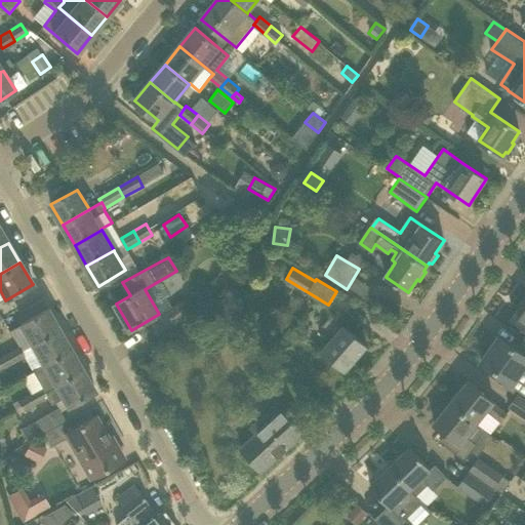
[(167,311),(173,321),(194,311),(188,299),(167,311)]
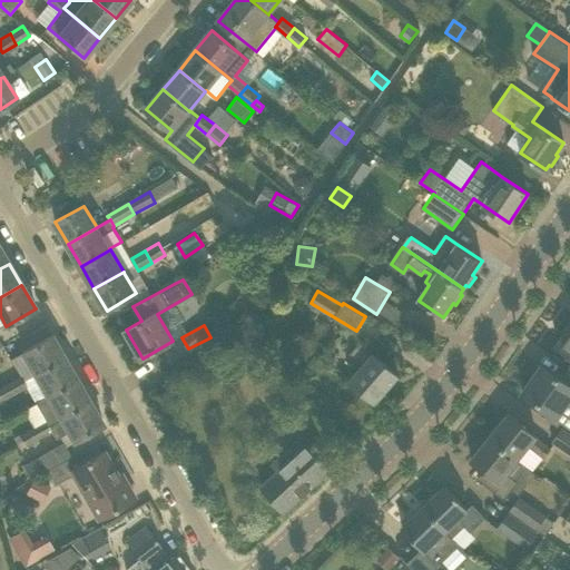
[(569,327),(558,345),(569,353),(569,327)]
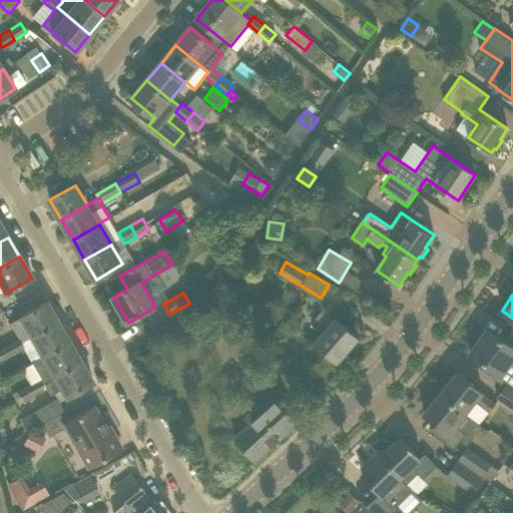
[(0,355),(58,322),(46,302),(9,323),(18,338),(0,348),(0,355)]
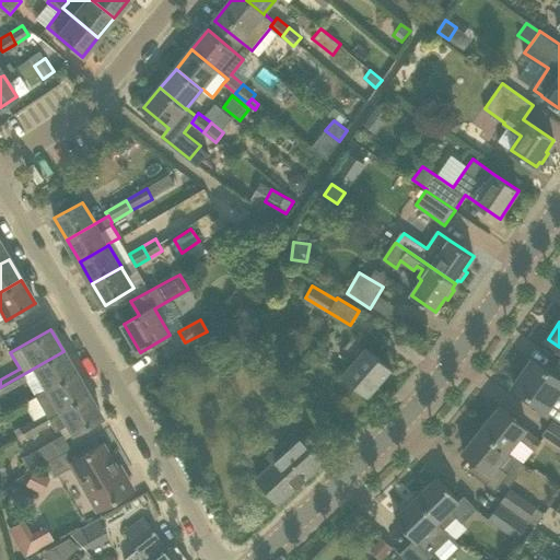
[(345,373),(369,395),(392,369),(353,336),(345,347),(358,358),(345,373)]
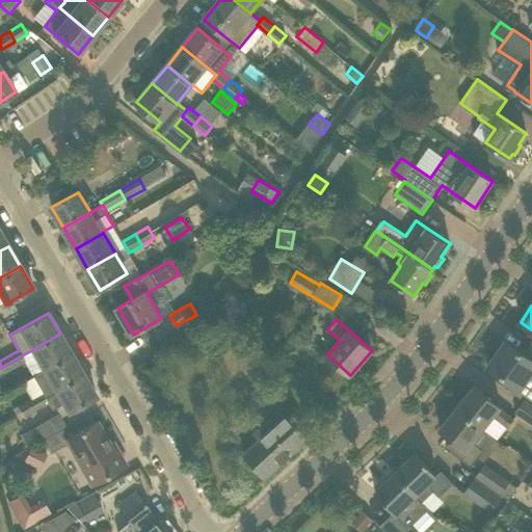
[(0,368),(0,374),(25,362),(33,377),(72,354),(60,334),(0,368)]
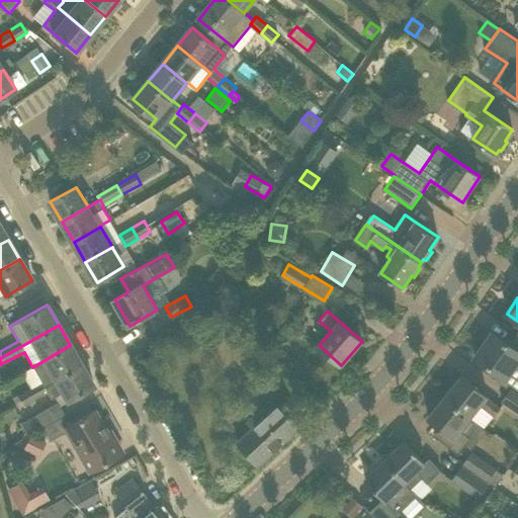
[(517,389),(517,333),(517,334),(517,340),(514,347),(494,333),(477,357),(500,374),(497,379),(508,386),(510,383),(517,389)]
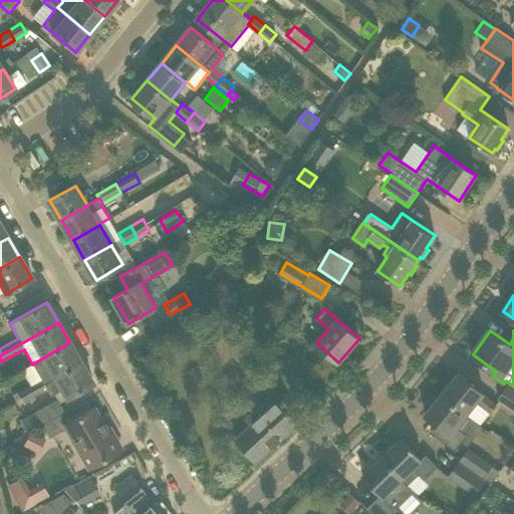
[(18,393),(21,398),(81,362),(69,342),(32,364),(41,379),(18,393)]
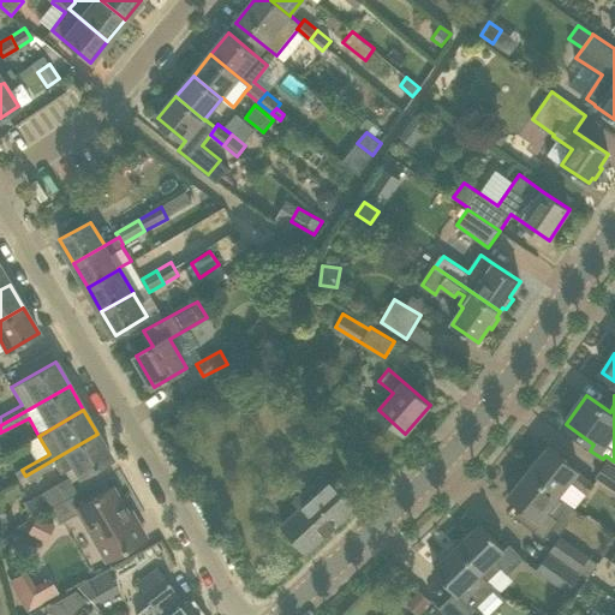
[(25,476),(28,481),(55,465),(61,473),(72,466),(78,477),(111,458),(97,434),(25,476)]
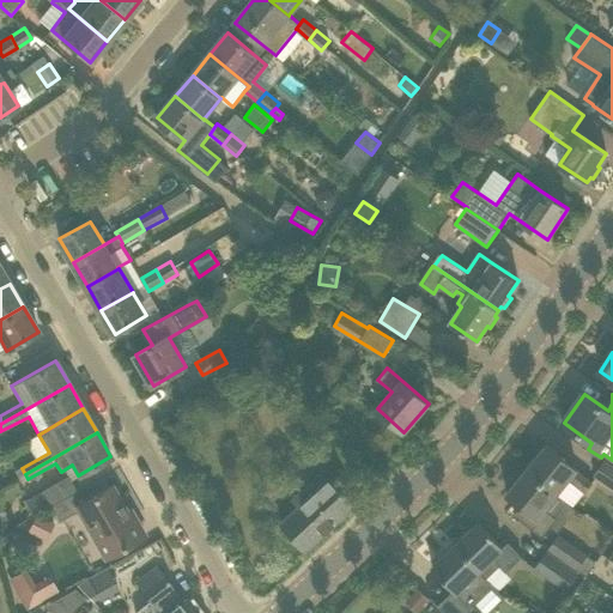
[(557,495),(558,493),(569,479),(584,491),(586,492),(593,483),(547,445),(527,469),(557,495)]
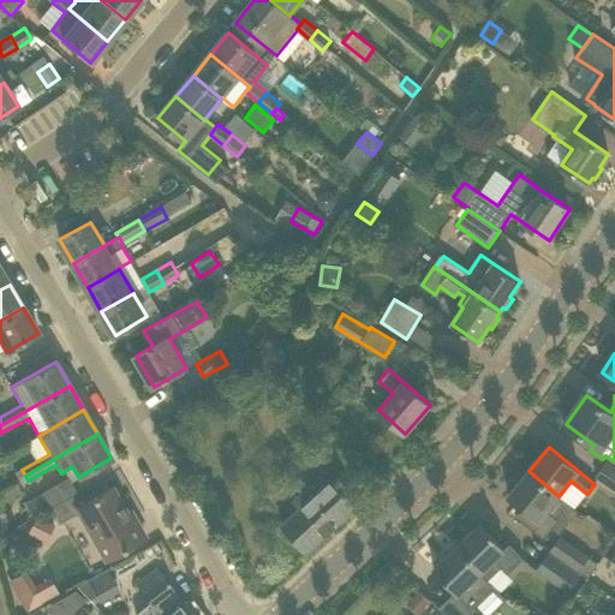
[(614,467),(605,461),(596,476),(614,488),(614,467)]
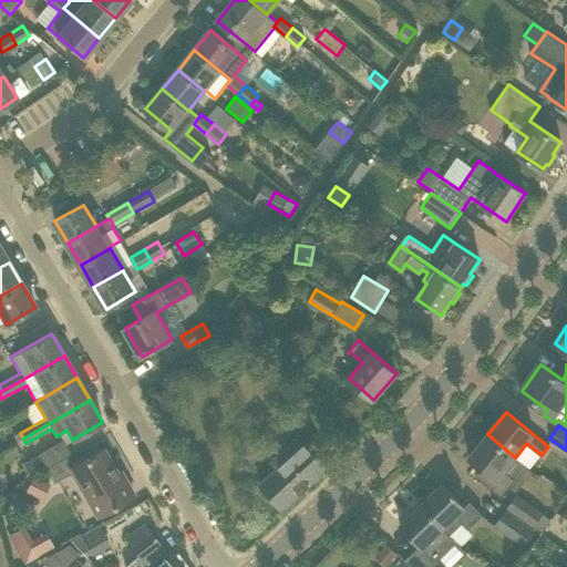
[(487,434),(468,456),(482,467),(475,475),(502,497),(515,481),(503,472),(515,457),(487,434)]
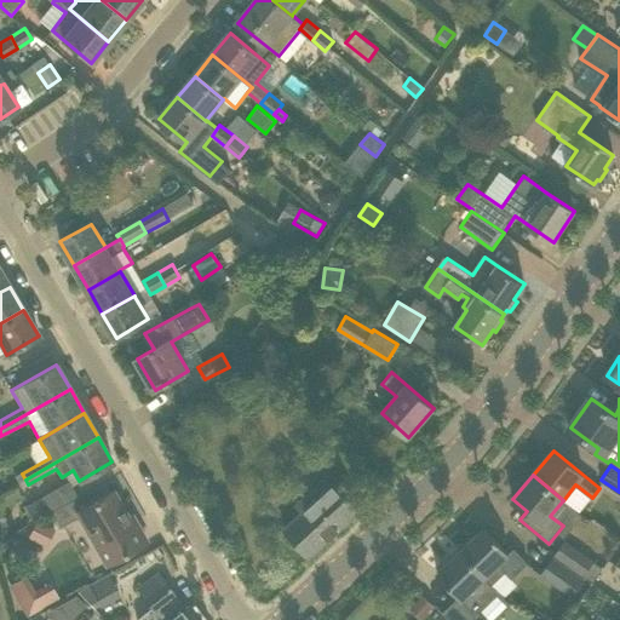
[(303,512),(285,529),(309,556),(359,511),(336,484),(334,484),(328,478),(298,506),(303,512)]
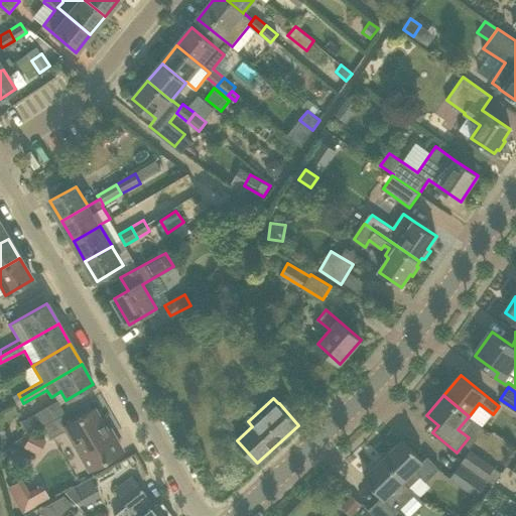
[(57,400),(35,412),(42,424),(42,425),(59,415),(63,412),(57,400)]
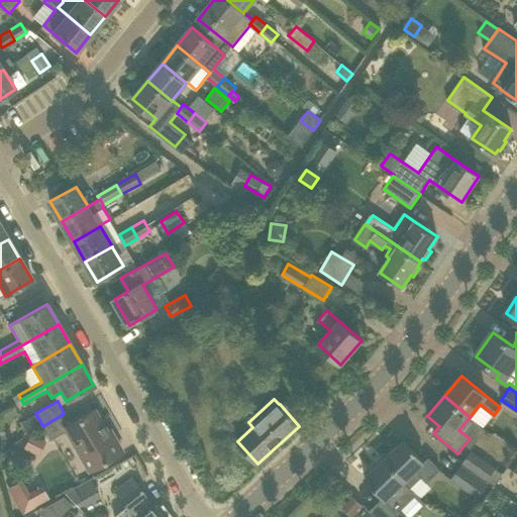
[(94,409),(80,417),(65,425),(60,416),(42,426),(50,439),(65,431),(88,472),(122,451),(114,438),(110,440),(105,432),(106,431),(94,409)]
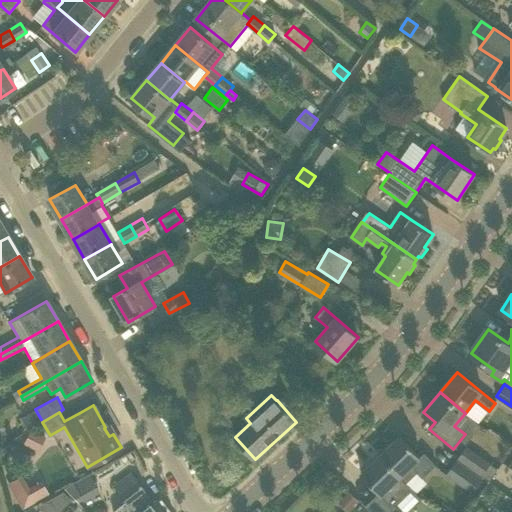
[(23,444),(39,451),(45,437),(30,430),(23,444)]
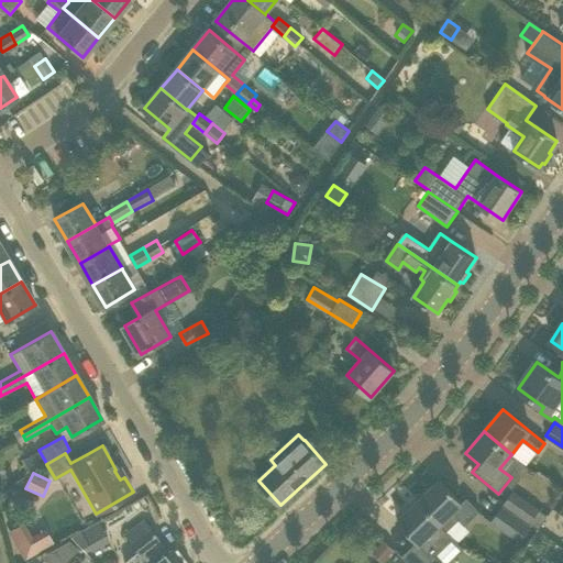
[(448,531),(459,520),(465,525),(479,510),(466,497),(462,503),(441,479),(419,500),(441,523),(448,531)]
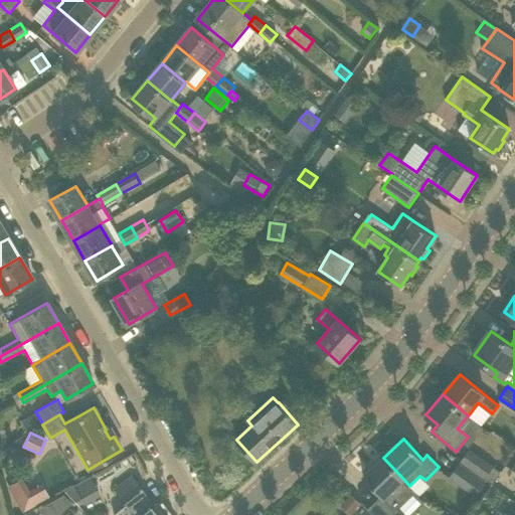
[(493,468),(494,466),(469,449),(461,461),(486,478),(493,468)]
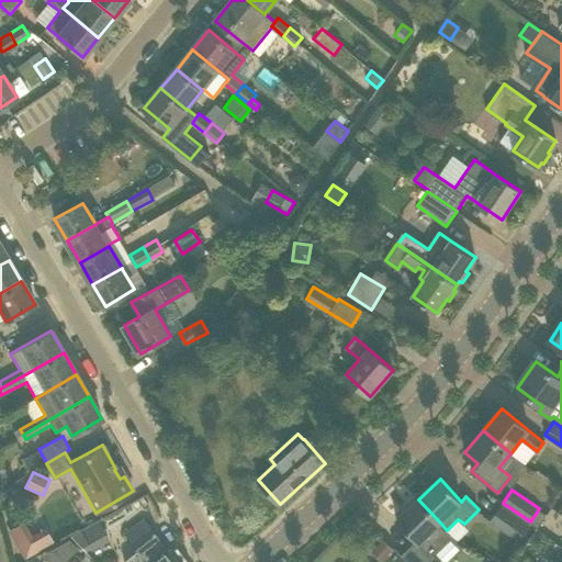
[(448,561),(462,549),(447,530),(440,523),(418,499),(396,520),(415,540),(401,555),(407,561),(448,561)]
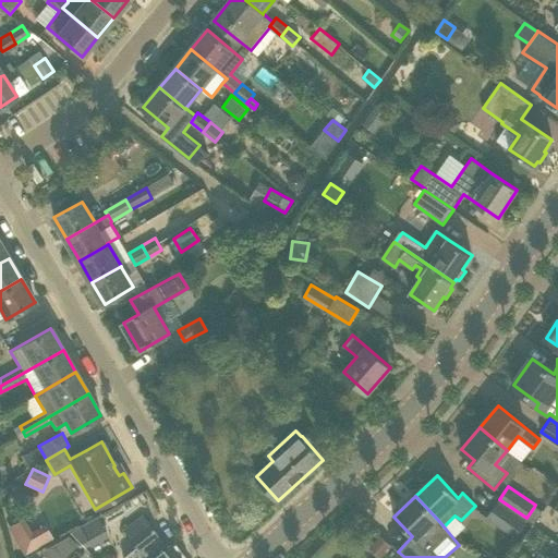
[(486,518),(514,537),(523,525),(526,521),(498,500),(486,518)]
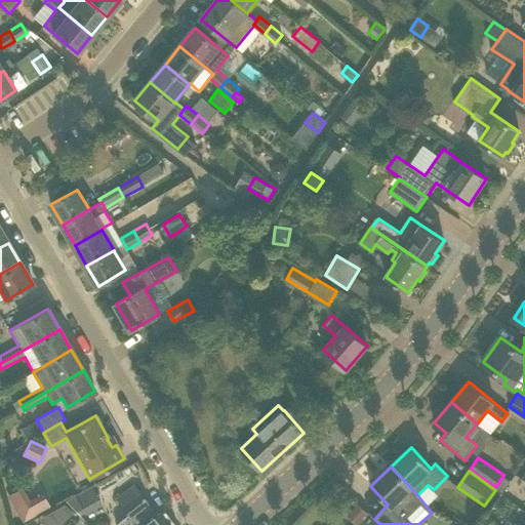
[(116,498),(128,516),(118,524),(117,524),(170,524),(160,512),(157,514),(134,485),(121,495),(116,498)]
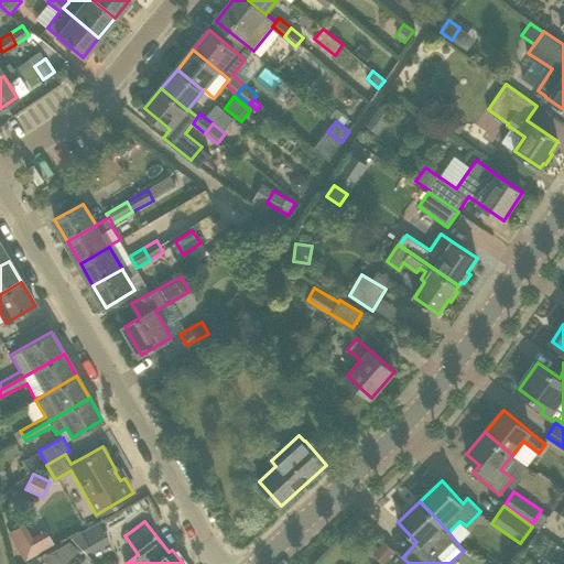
[(84,539),(102,529),(98,522),(96,523),(80,533),(84,539)]
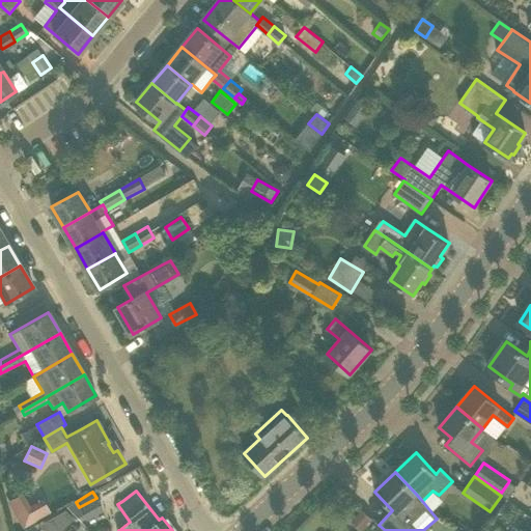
[(34,503),(43,516),(51,512),(43,498),(34,503)]
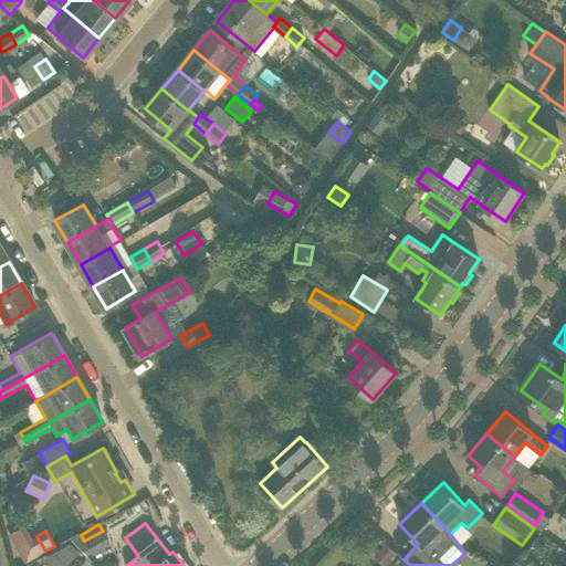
[(91,552),(84,541),(81,535),(71,541),(85,555),(91,552)]
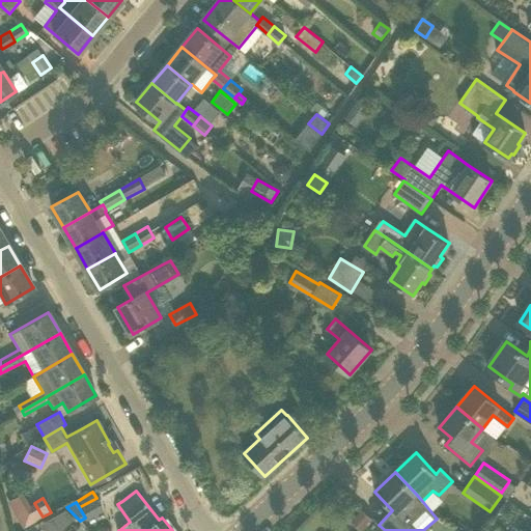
[(351,522),(361,530),(362,530),(373,519),(362,509),(351,522)]
